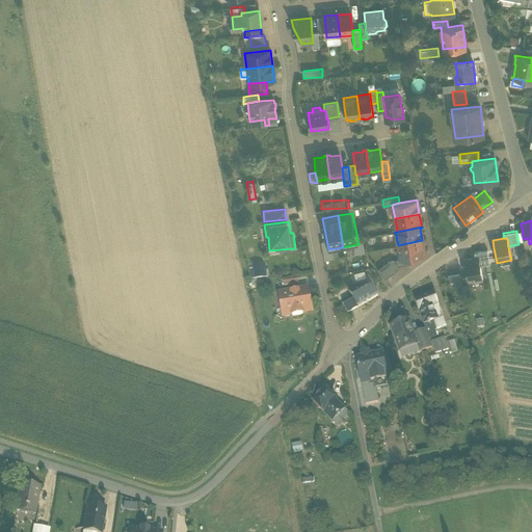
[(422,240),(398,245),(400,258),(400,259),(409,257),(425,255),(422,240)]
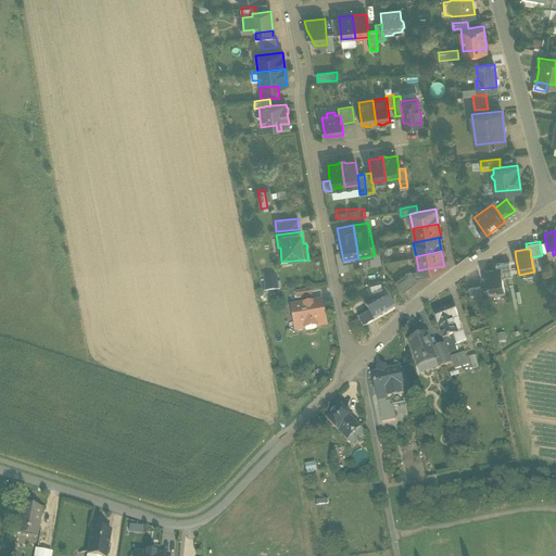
[(509,261),(513,275),(513,276),(519,275),(516,260),(509,261)]
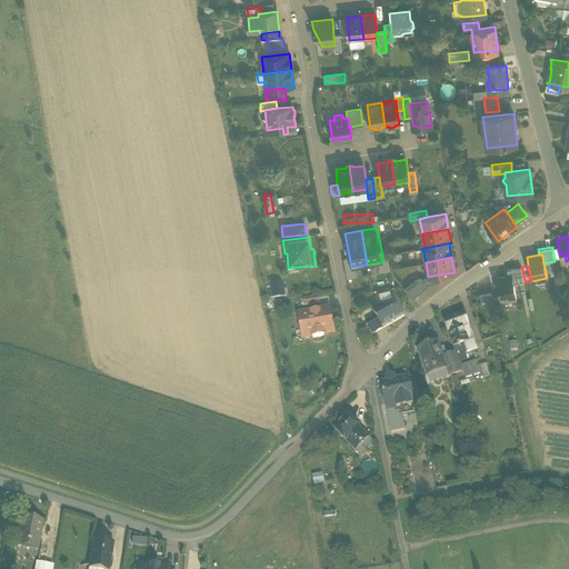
[(521,267),(507,269),(508,275),(512,275),(513,283),(525,281),(521,267)]
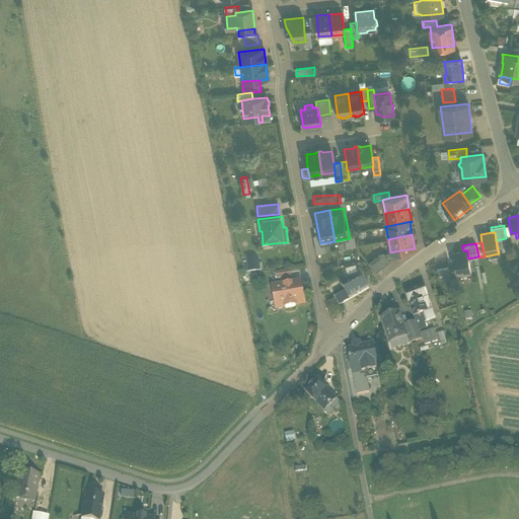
[(390,251),(384,252),(383,251),(378,255),(385,265),(390,261),(388,258),(400,256),(399,250),(390,252),(390,251)]
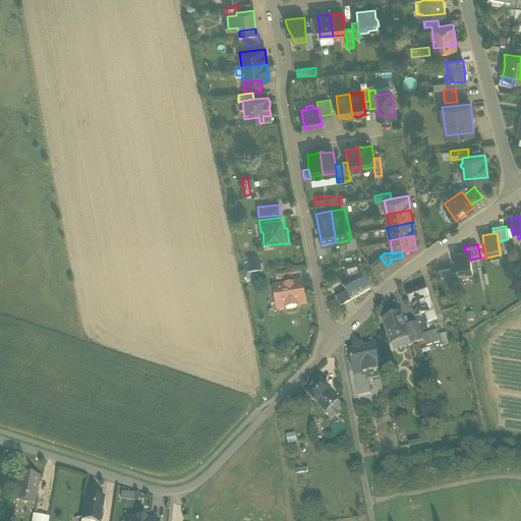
[(465,251),(455,253),(459,276),(473,273),(470,259),(469,251),(465,251)]
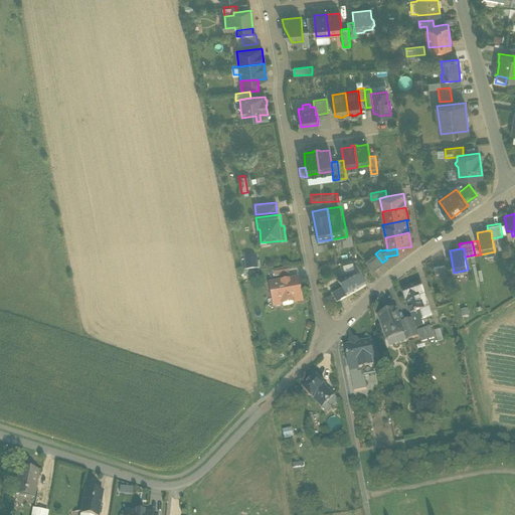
[(241,254),(242,272),(255,271),(254,253),(241,254)]
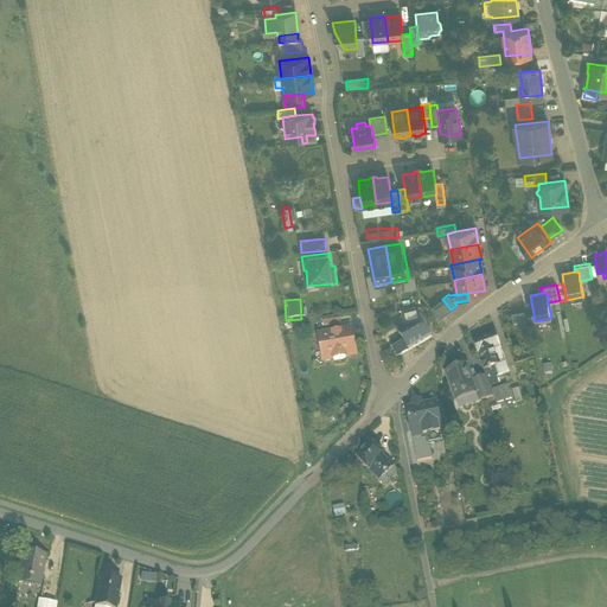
[(451,310),(442,299),(436,302),(445,314),(451,310)]
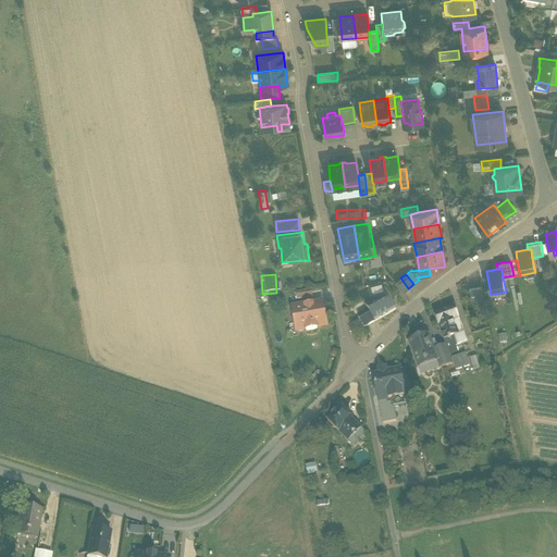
[(408,288),(400,277),(396,282),(404,292),(408,288)]
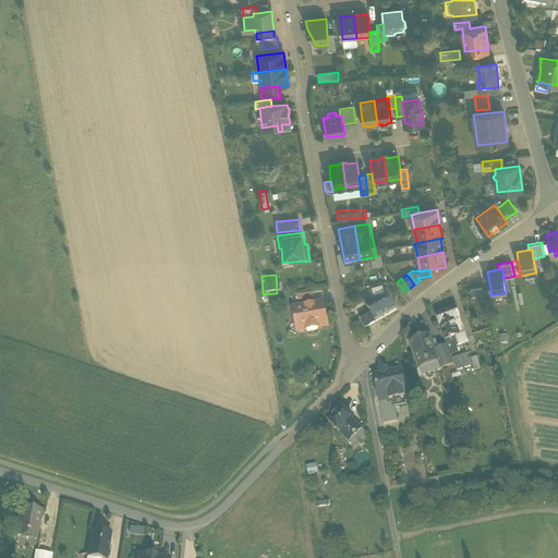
[(482,287),(469,289),(472,302),(484,300),(482,287)]
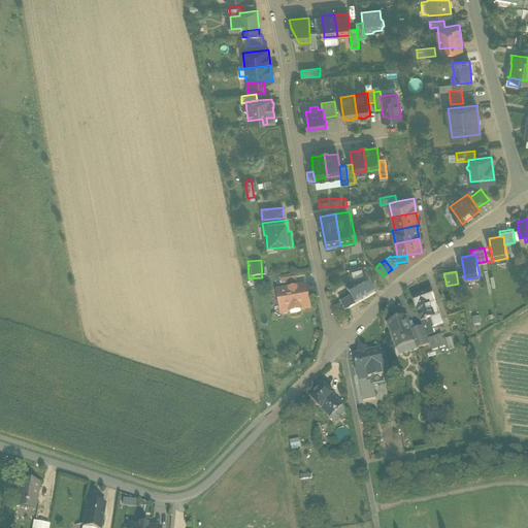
[(294,275),(281,277),(282,285),(295,283),(294,275)]
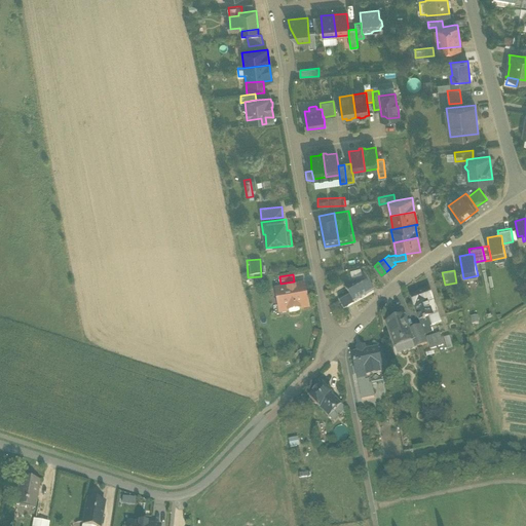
[(365,278),(345,290),(348,295),(338,300),(344,310),(353,304),(373,293),(365,278)]
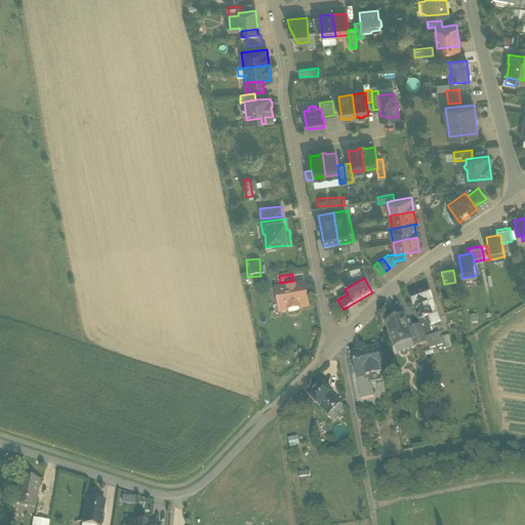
[(304,284),(273,289),(277,314),(308,309),(304,284)]
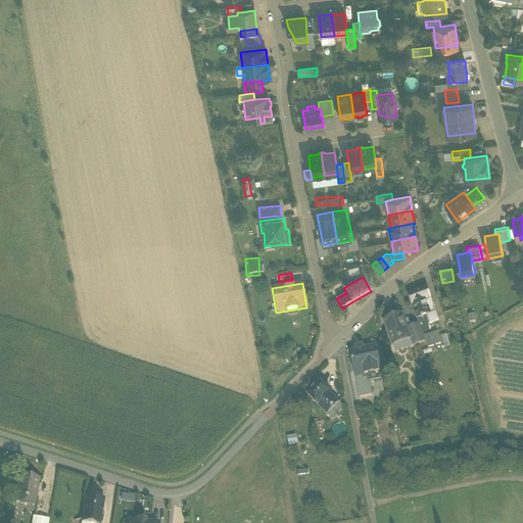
[(426,288),(408,296),(418,326),(420,329),(427,326),(428,326),(429,325),(438,322),(435,314),(436,314),(426,288)]
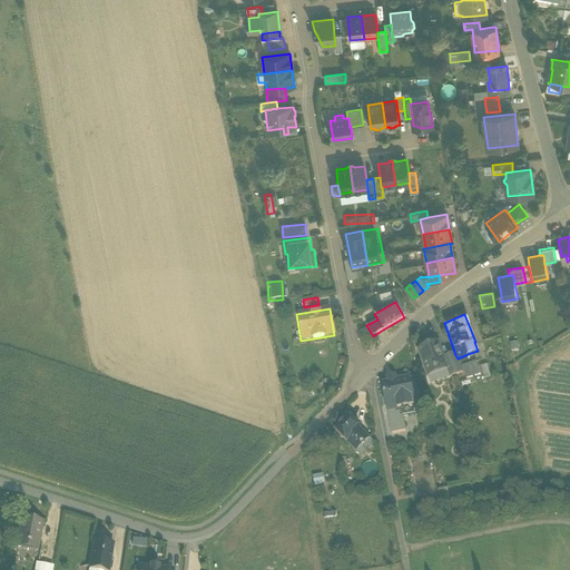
[(438,344),(419,351),(429,377),(445,371),(446,370),(443,360),(438,344)]
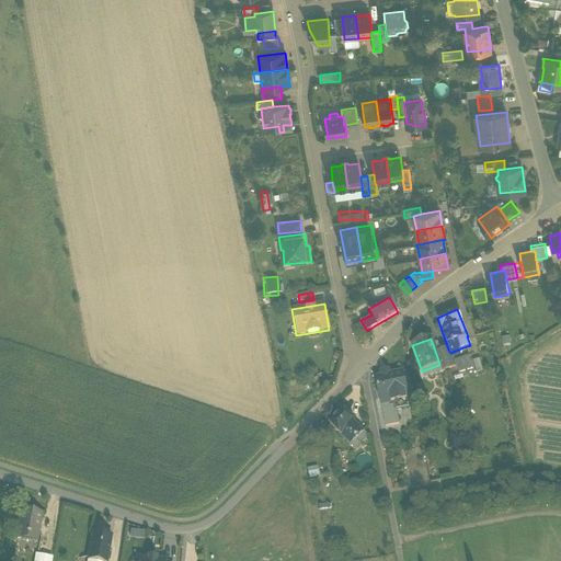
[(450,353),(448,350),(443,352),(449,370),(456,368),(453,358),(450,353)]
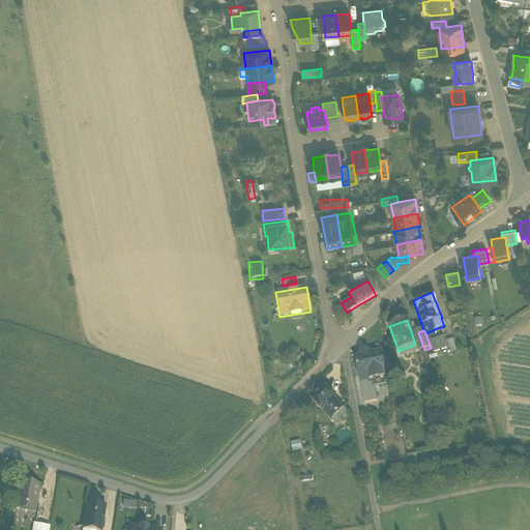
[(424,350),(418,332),(412,334),(415,344),(414,345),(417,352),(424,350)]
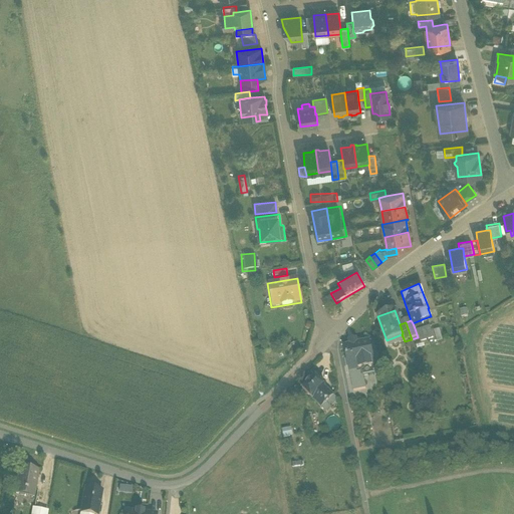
[(430,328),(418,331),(421,342),(433,339),(430,328)]
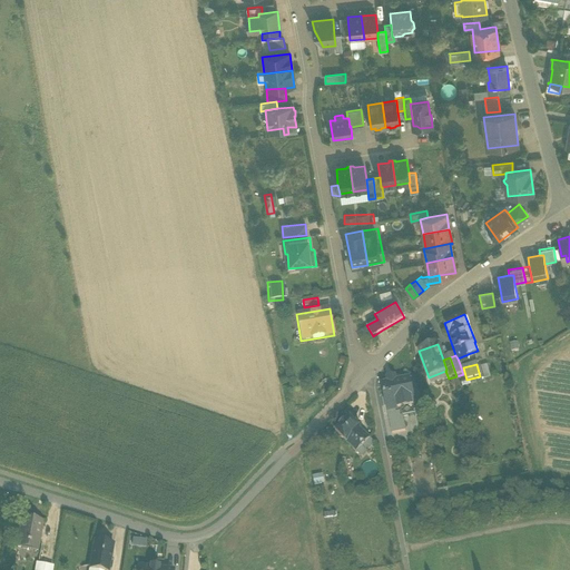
[(487,366),(481,369),(484,380),(490,379),(487,366)]
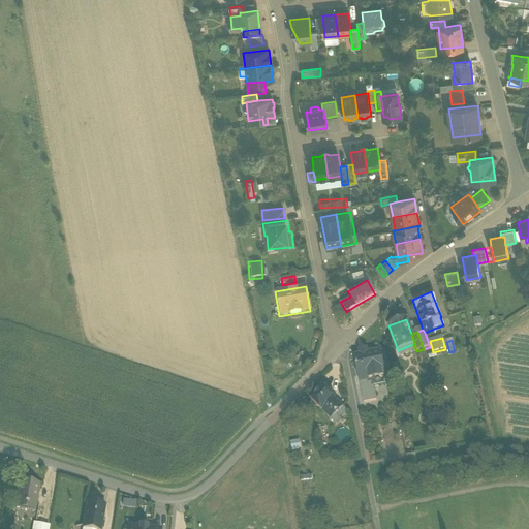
[(379,352),(354,358),(360,383),(374,380),(385,377),(379,352)]
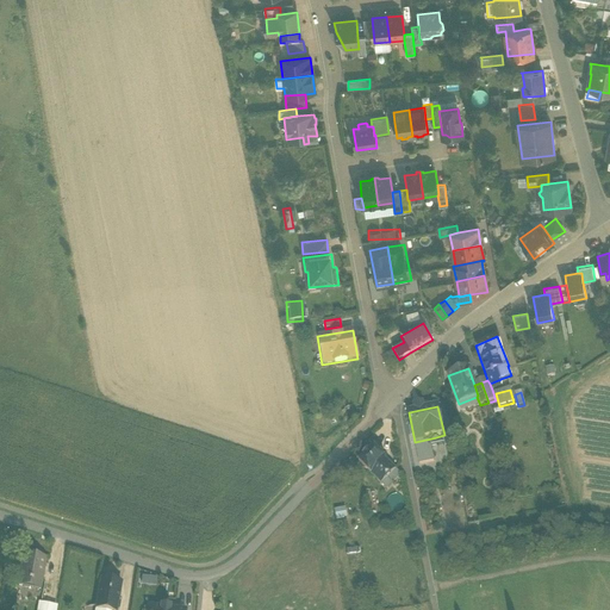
[(446,442),(444,435),(431,439),(433,446),(446,442)]
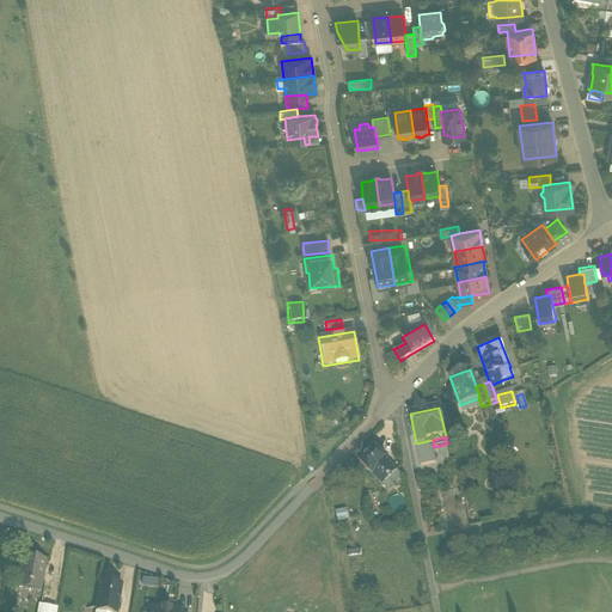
[(418,458),(435,454),(434,447),(433,440),(416,444),(418,458)]
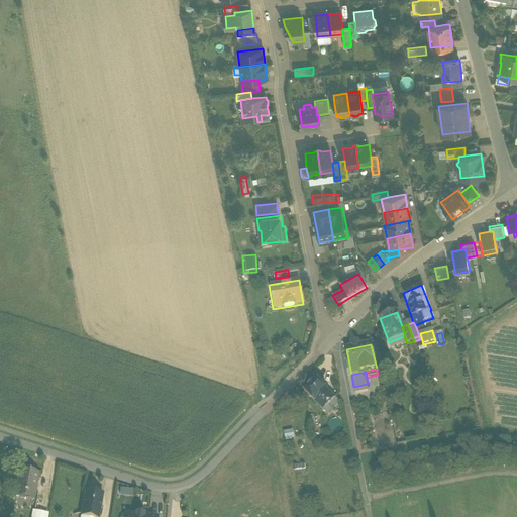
[(326,390),(316,380),(304,392),(314,402),(323,411),(329,406),(335,399),(326,390)]
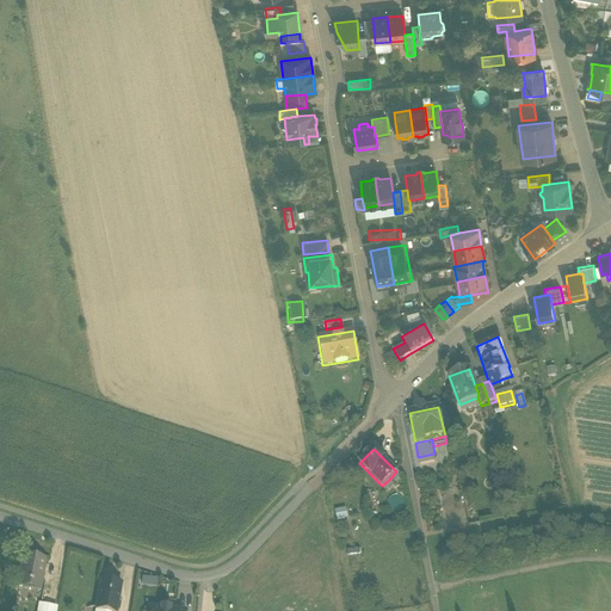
[(434,454),(418,457),(420,464),(437,461),(434,454)]
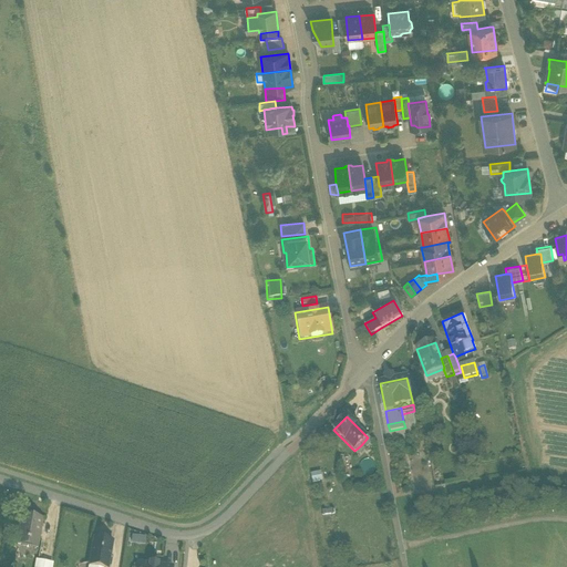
[(374,443),(368,437),(361,445),(367,451),(374,443)]
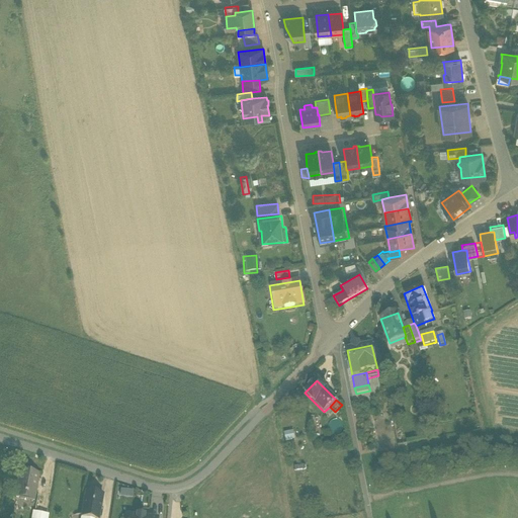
[(335,412),(330,407),(324,412),(329,418),(335,412)]
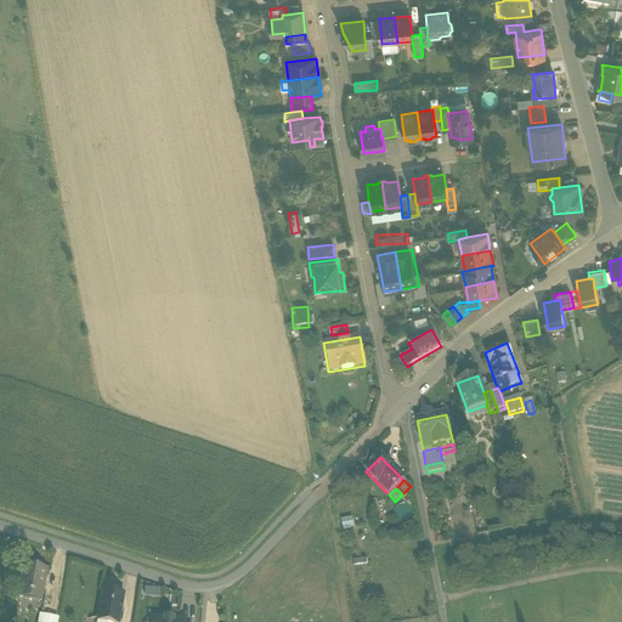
[(367,495),(366,504),(378,505),(379,496),(367,495)]
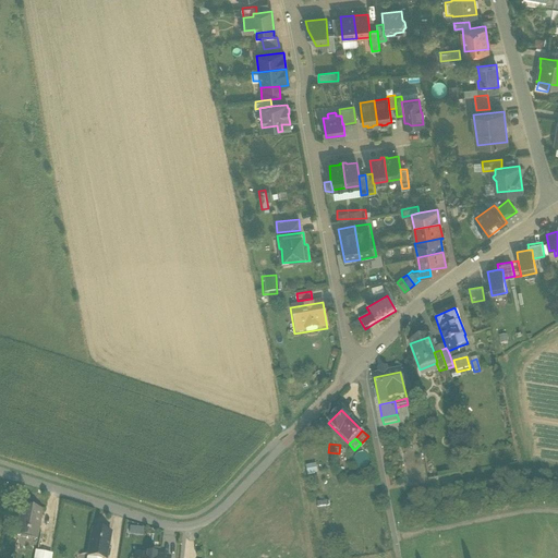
[(41,512),(22,509),(17,537),(19,537),(19,533),(36,536),(36,541),(41,512)]
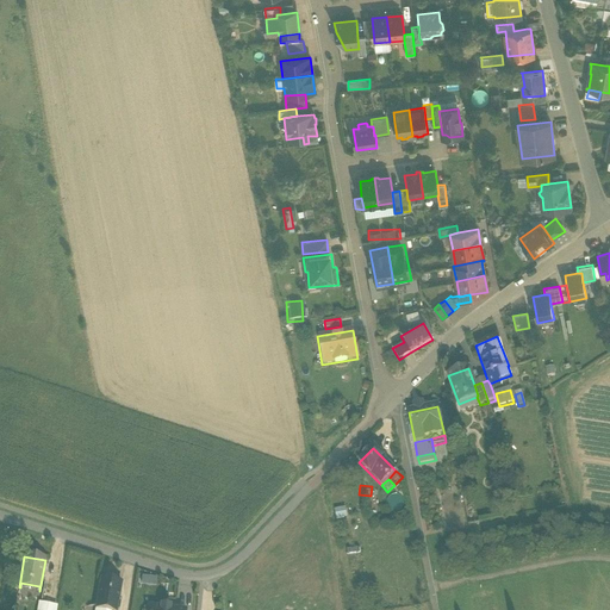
[(116,609),(122,584),(101,580),(95,609),(116,609)]
